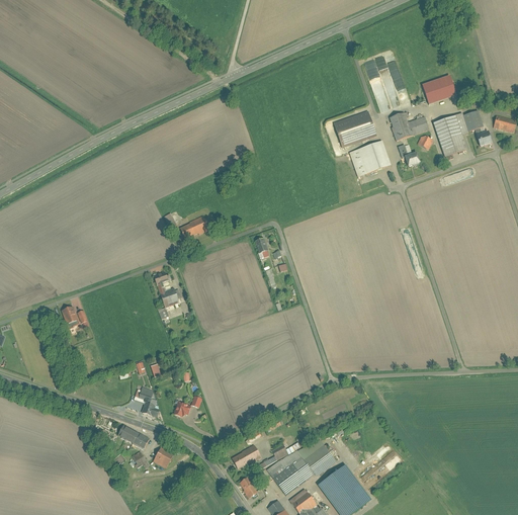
[(391,67),(398,65),(393,52),(385,55),(391,67)]
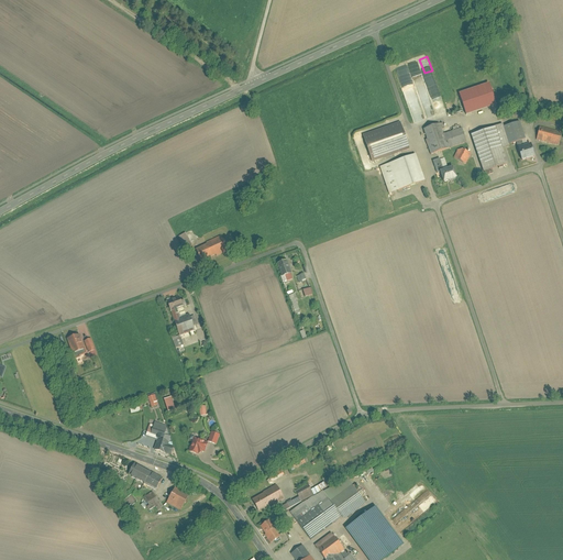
[(459,91),(465,112),(495,101),(488,81),(459,91)]
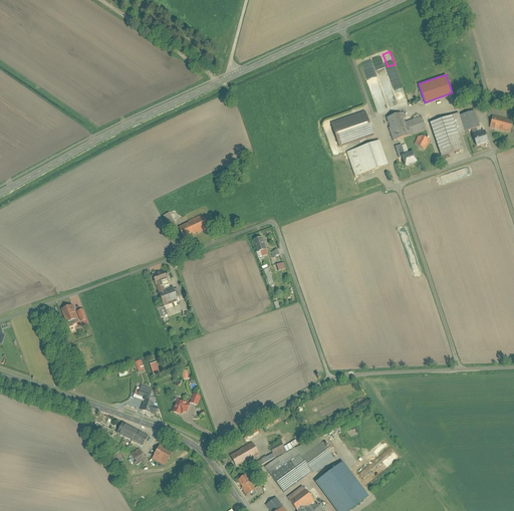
[(355,117),(332,125),(338,143),(371,132),(363,107),(353,110),(355,117)]
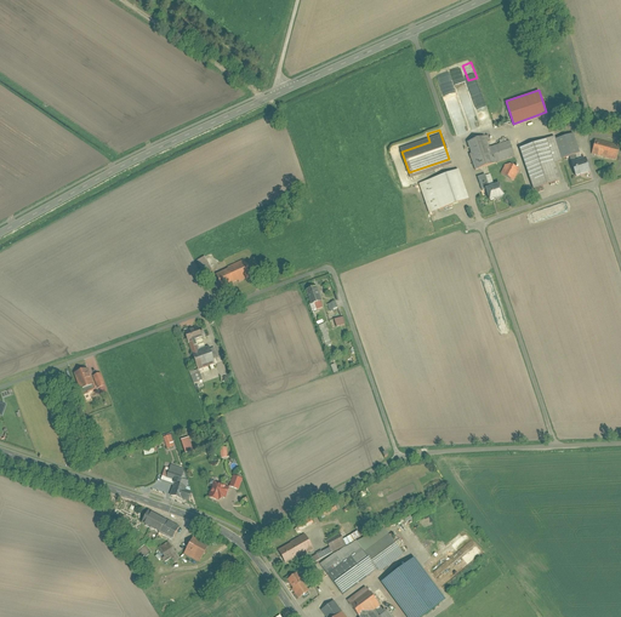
[(485,133),(465,141),(473,167),(512,155),(507,140),(489,144),(485,133)]
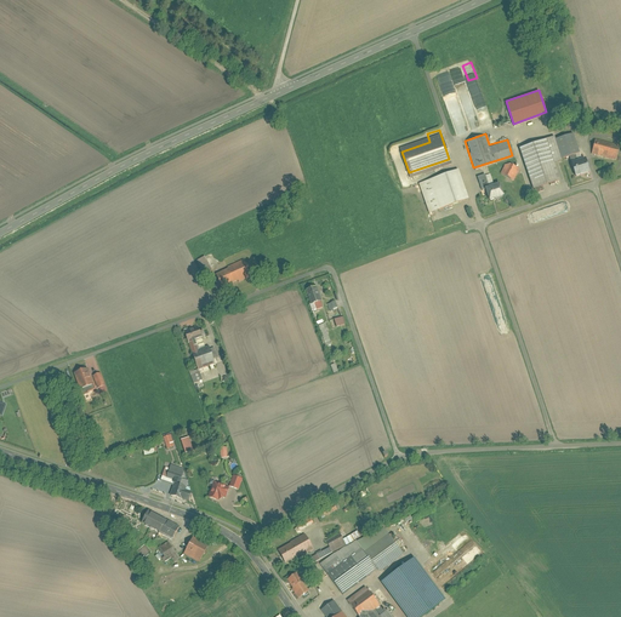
[(556,135),(520,147),(534,187),(559,178),(554,160),(564,158),(556,135)]
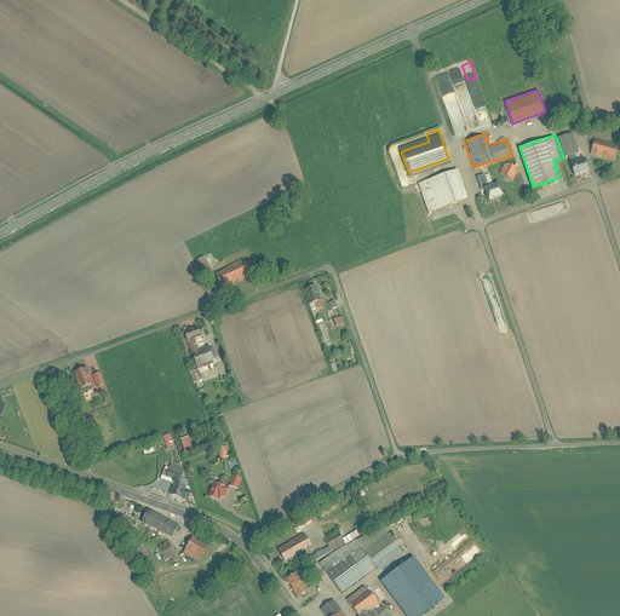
[(618,143),(593,137),(590,151),(614,157),(618,143)]
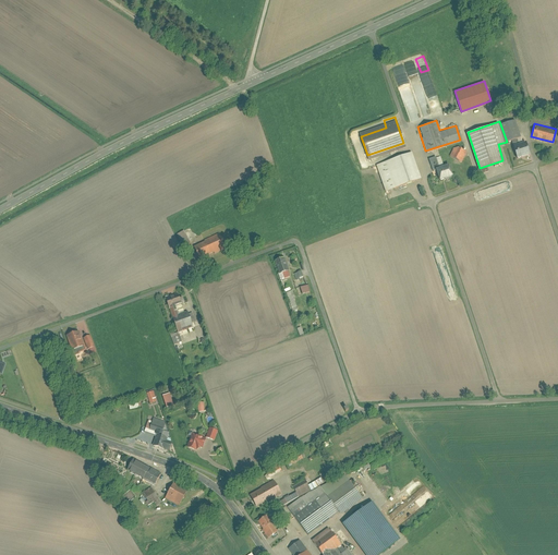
[(524,141),(512,145),(517,158),(529,154),(524,141)]
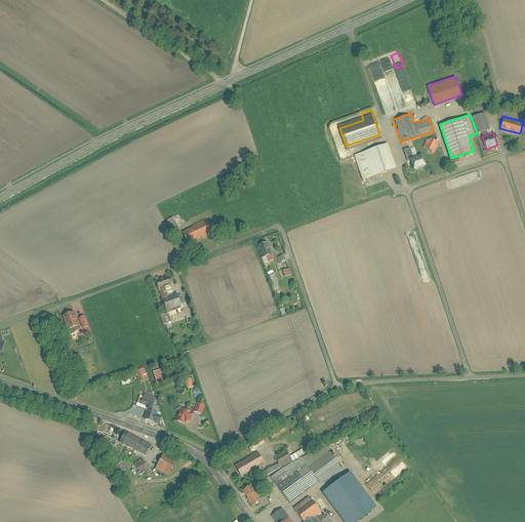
[(435,150),(439,141),(428,134),(423,144),(435,150)]
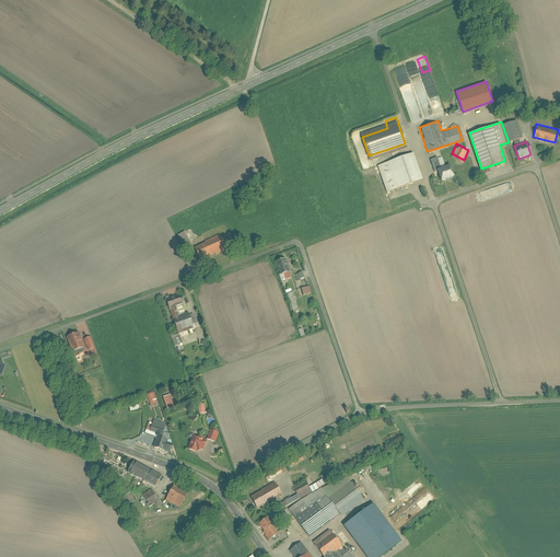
[(412,152),(377,163),(386,190),(421,178),(412,152)]
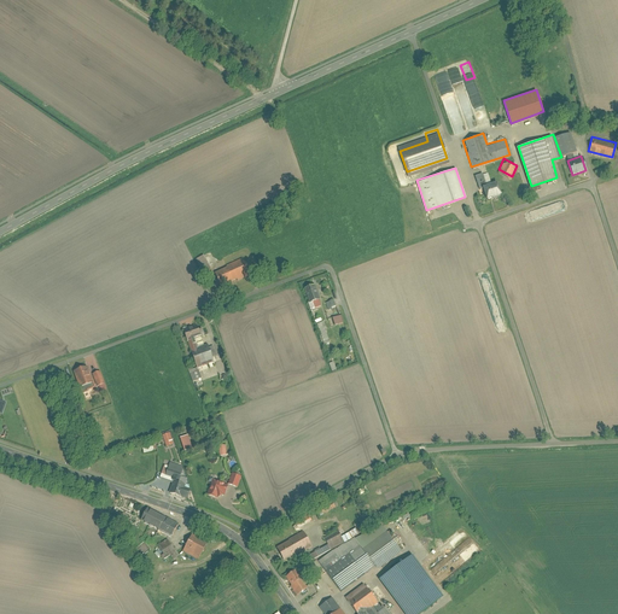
[(495,180),(481,185),(485,198),(499,193),(495,180)]
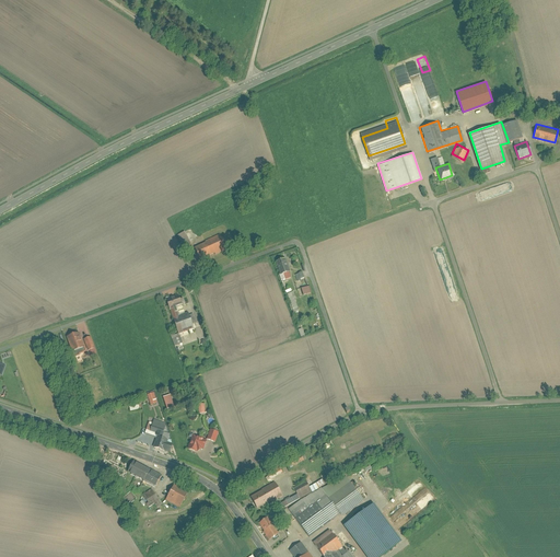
[(177,232),(186,248),(194,244),(184,229),(177,232)]
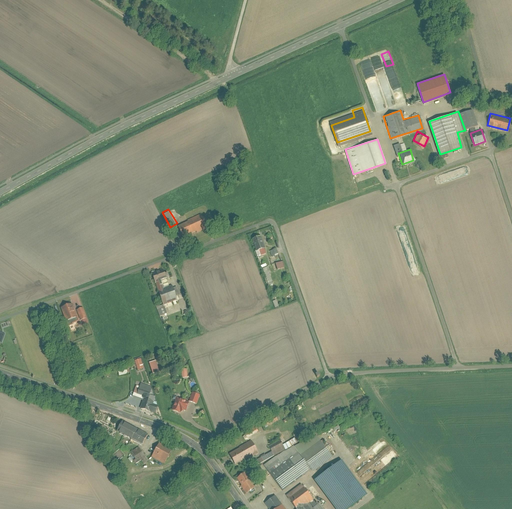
[(201,212),(187,218),(187,220),(178,224),(182,235),(196,229),(196,230),(206,226),(201,212)]
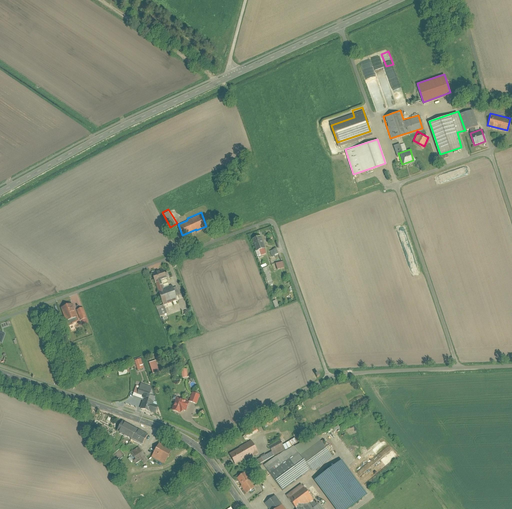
[(259,233),(250,236),(255,249),(264,246),(259,233)]
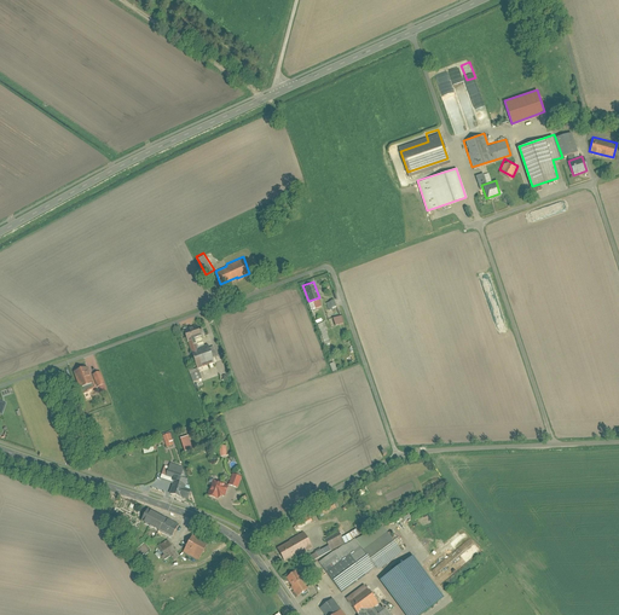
[(342,313),(333,315),(335,323),(345,320),(342,313)]
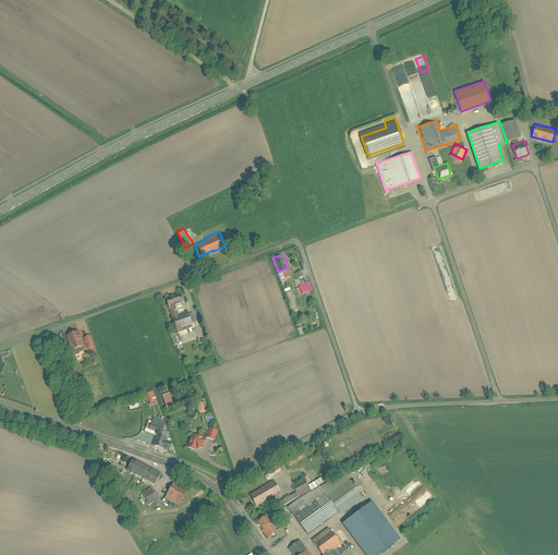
[(291,288),(287,290),(293,308),(299,306),(291,288)]
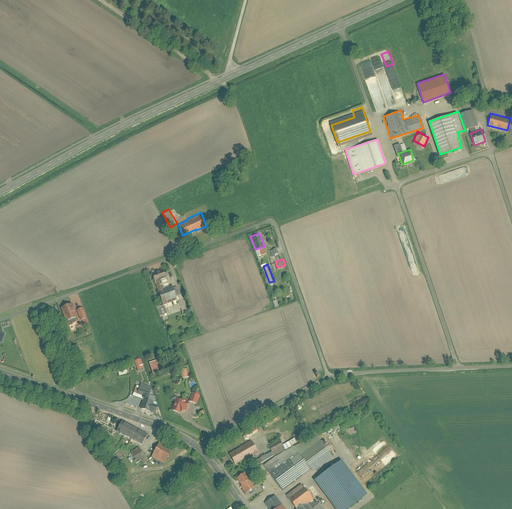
[(163,266),(150,270),(162,302),(176,297),(171,284),(164,287),(161,278),(166,276),(163,266)]
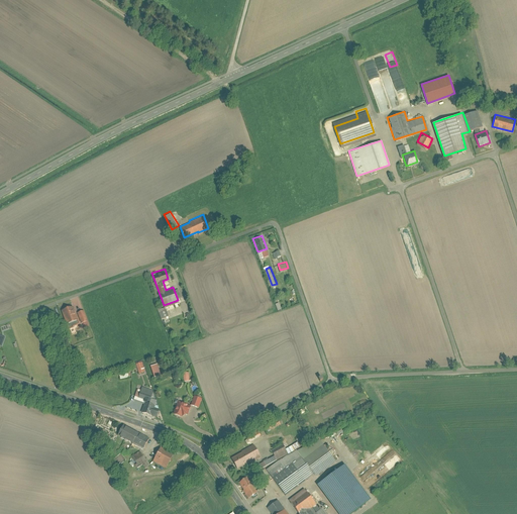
[(73,304),(62,308),(67,322),(78,318),(73,304)]
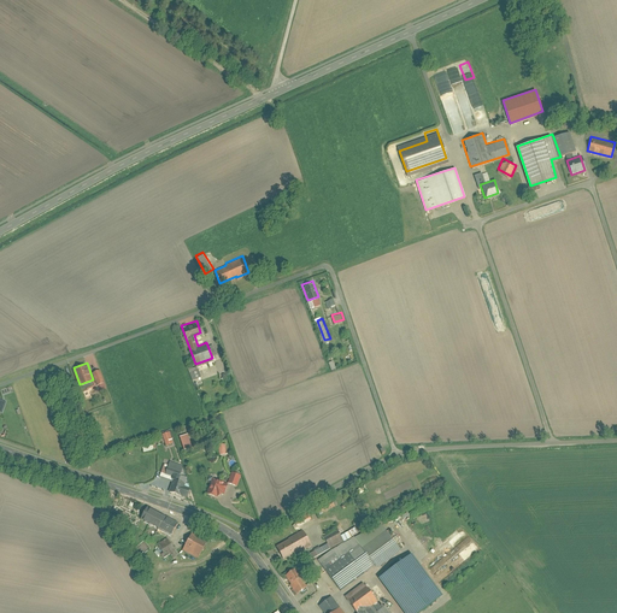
[(192,378),(201,375),(198,364),(188,367),(192,378)]
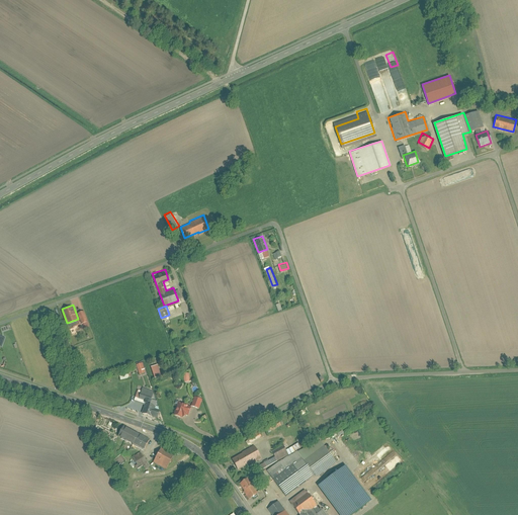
[(83,309),(78,311),(81,321),(83,321),(87,319),(83,309)]
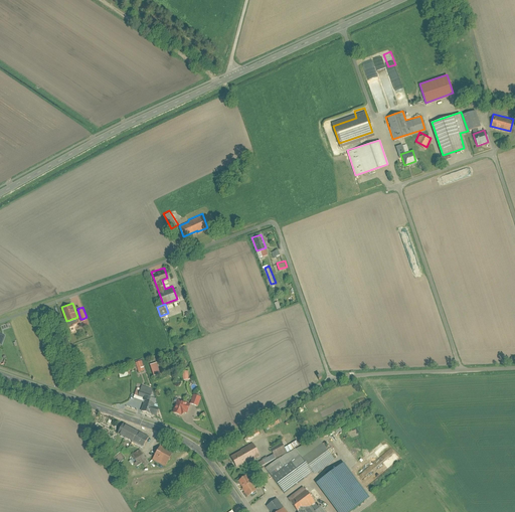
[(139,370),(145,368),(142,358),(136,360),(139,370)]
